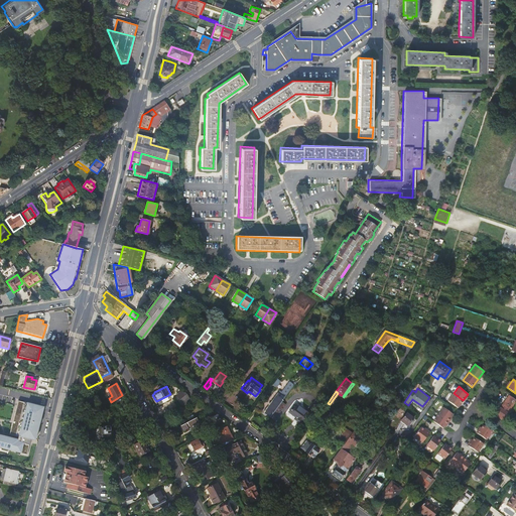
[(177,405),(180,403),(183,402),(184,404),(190,401),(189,398),(183,392),(173,397),(177,405)]
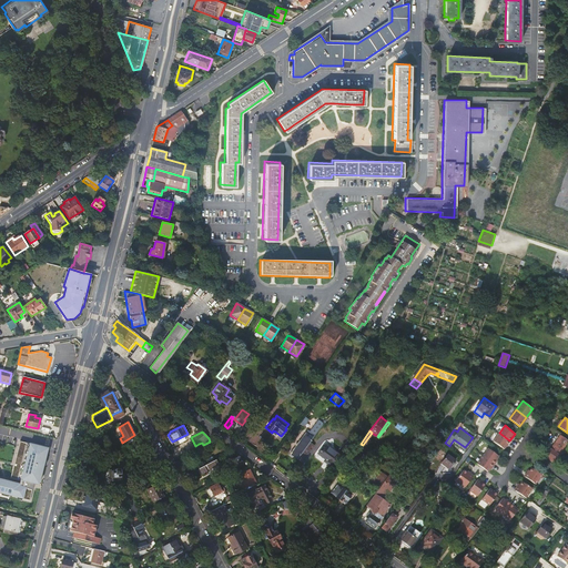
[(504,448),(509,440),(499,433),(494,440),(504,448)]
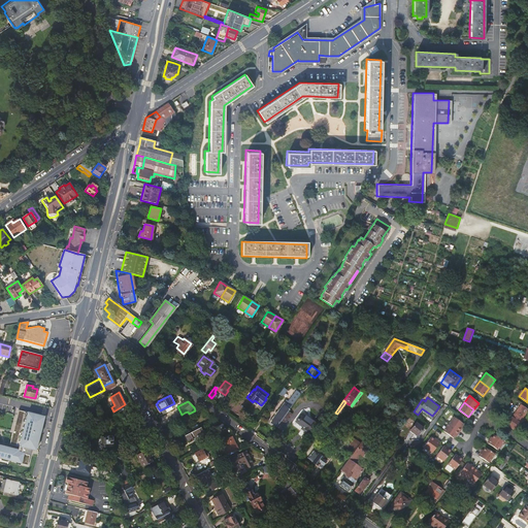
[(527,409),(520,404),(505,424),(513,429),(527,409)]
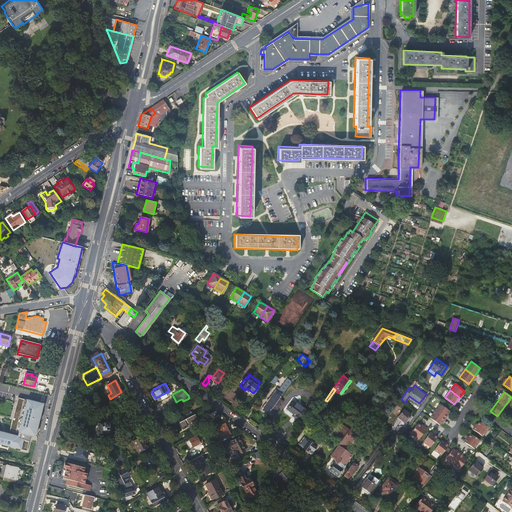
[(167,396),(165,393),(155,398),(156,402),(167,396)]
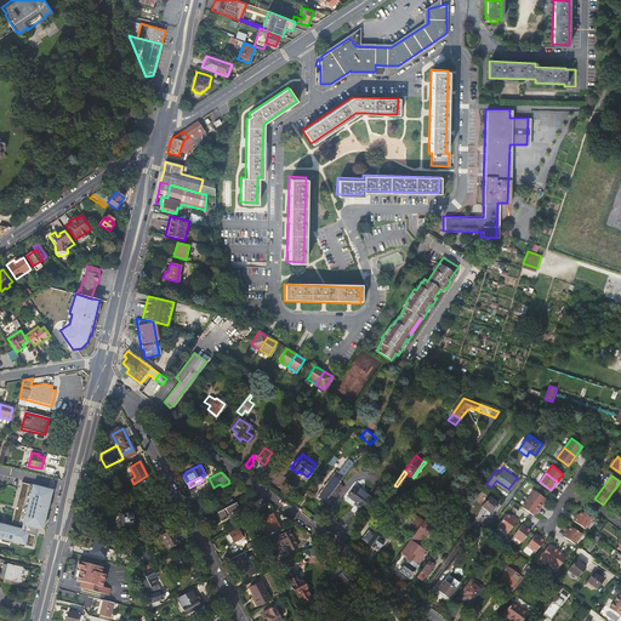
[(328,488),(323,494),(328,497),(329,496),(339,483),(340,480),(335,478),(332,482),(331,480),(326,486),(328,488)]
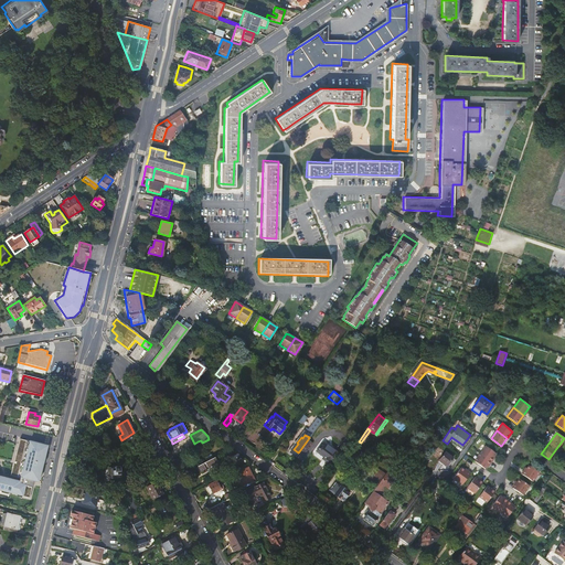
[(33,481),(38,482),(48,446),(19,439),(10,476),(20,478),(19,483),(0,478),(0,490),(30,498),(32,488),(31,487),(33,481)]
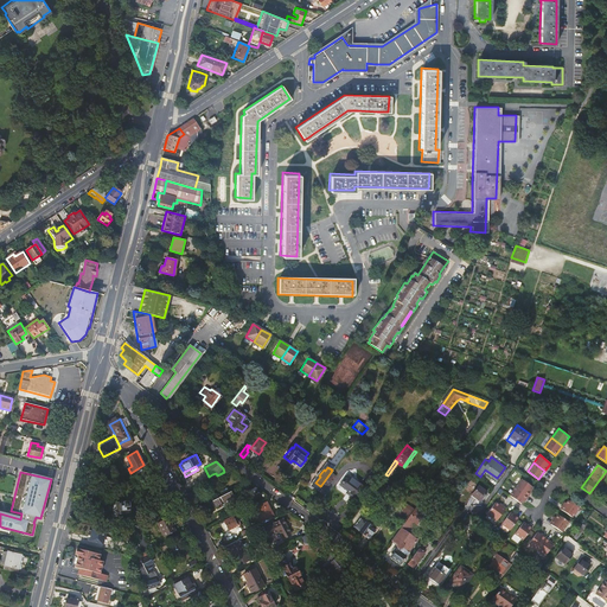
[(318,490),(321,493),(324,490),(325,491),(336,475),(331,472),(321,485),(320,486),(319,489),(318,490)]
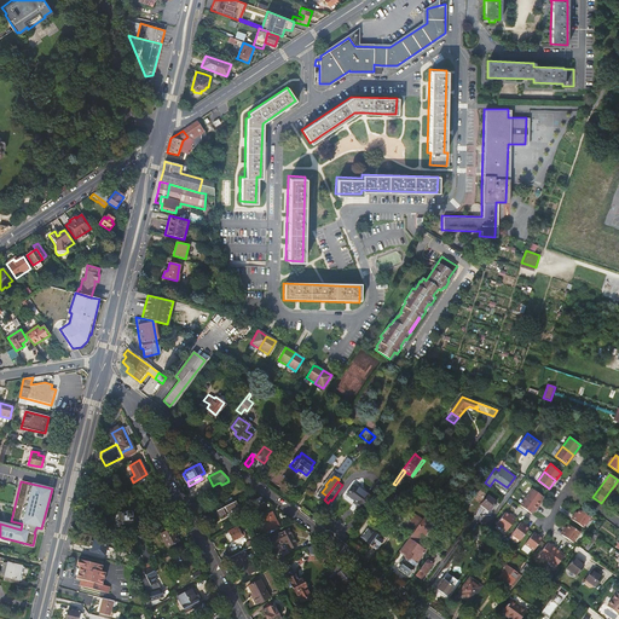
[(366,495),(369,493),(357,484),(350,493),(357,499),(360,502),(359,503),(364,508),(371,498),(366,495)]
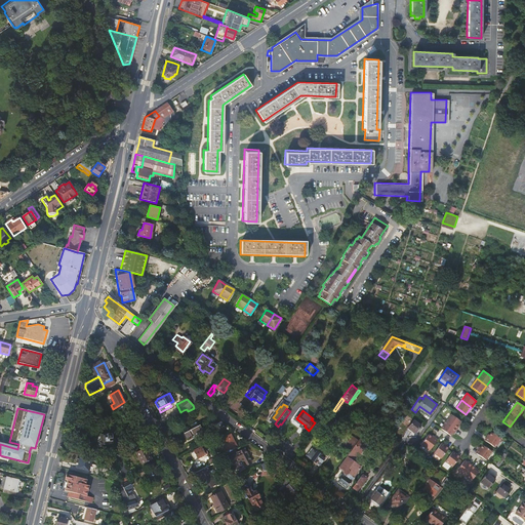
[(335,411),(333,410),(326,418),(330,420),(336,412),(335,411)]
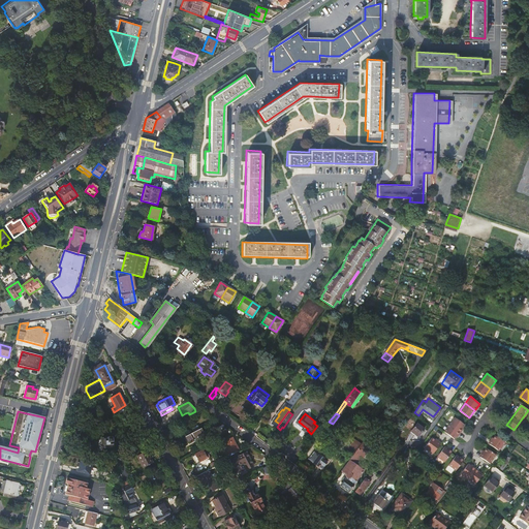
[(449,425),(460,432),(465,425),(455,417),(449,425)]
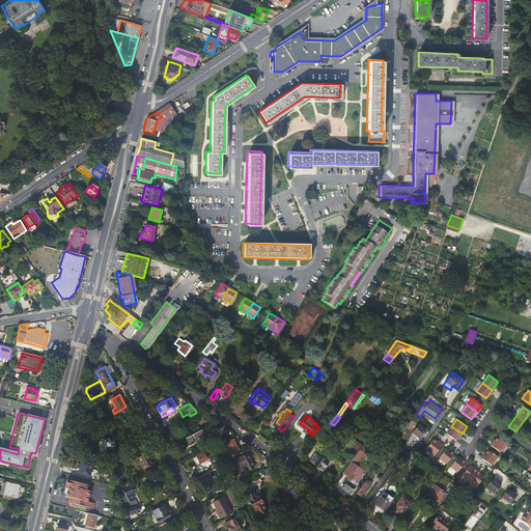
[(418,425),(413,432),(420,438),(425,430),(418,425)]
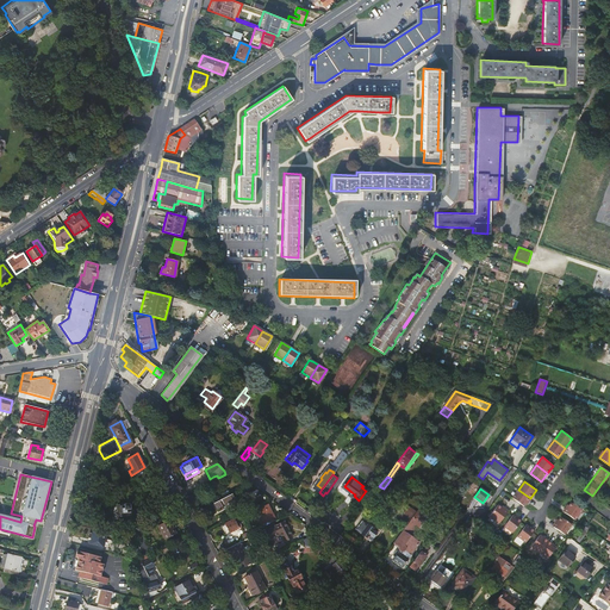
[(524,506),(530,498),(518,490),(512,497),(524,506)]
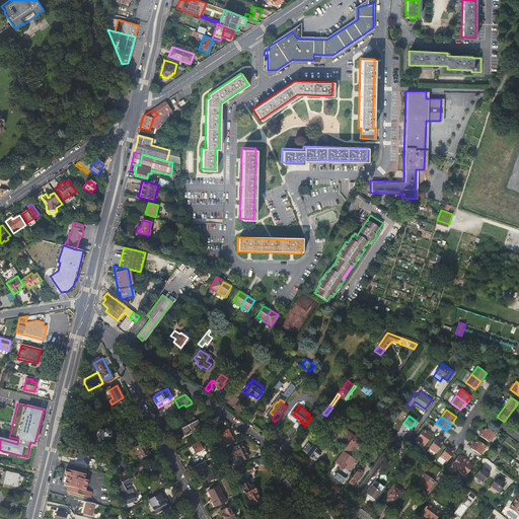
[(199,425),(196,420),(195,421),(190,424),(180,428),(183,433),(199,425)]
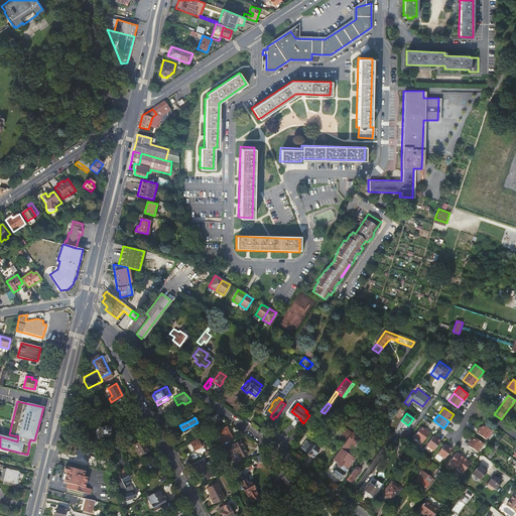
[(483,424),(477,433),(486,439),(492,431),(483,424)]
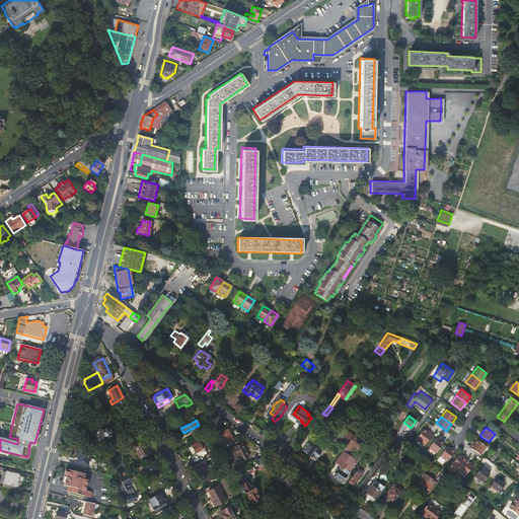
[(109,429),(99,430),(99,432),(95,432),(97,442),(100,442),(100,440),(104,440),(103,439),(110,438),(109,429)]
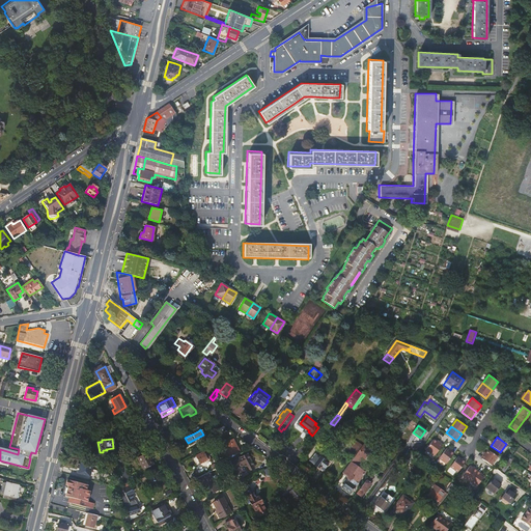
[(435,455),(442,446),(434,439),(426,448),(435,455)]
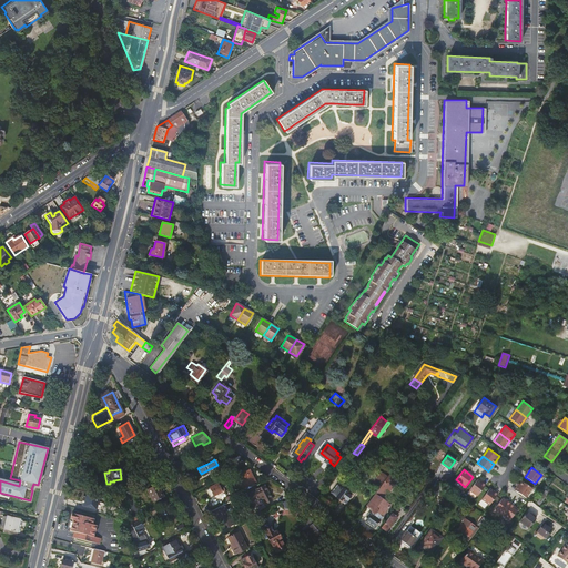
[(250,470),(237,476),(244,487),(255,482),(250,470)]
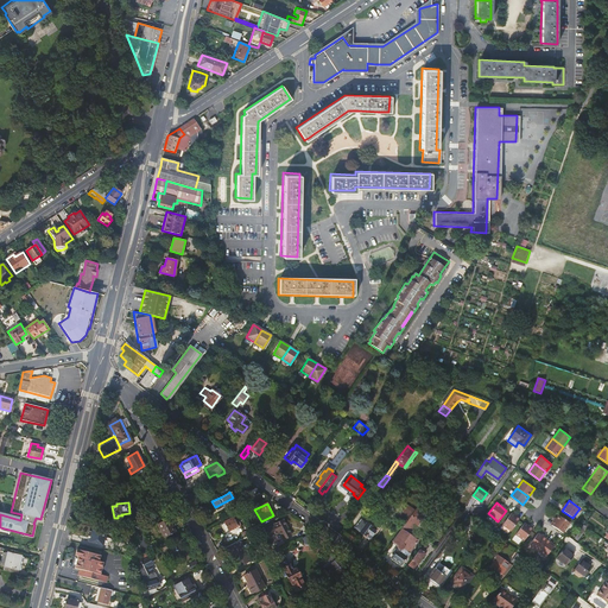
[(422,512),(417,508),(411,517),(405,525),(392,542),(397,545),(406,531),(409,533),(413,527),(416,527),(417,529),(424,520),(422,512)]
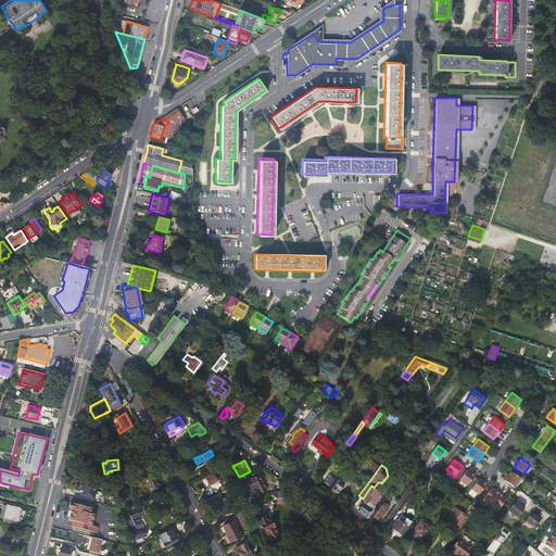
[(363,475),(370,480),(376,472),(368,467),(363,475)]
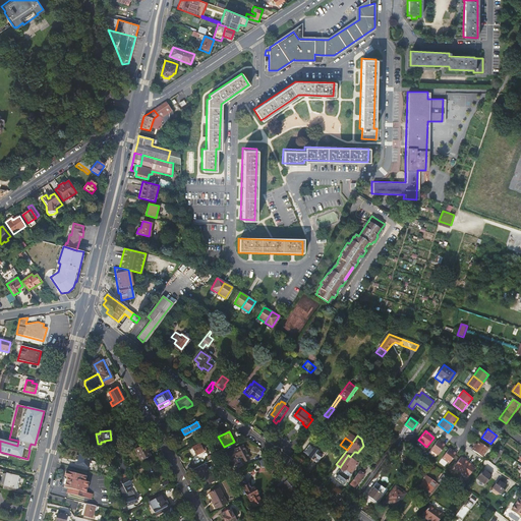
[(404,443),(401,440),(395,449),(398,451),(404,443)]
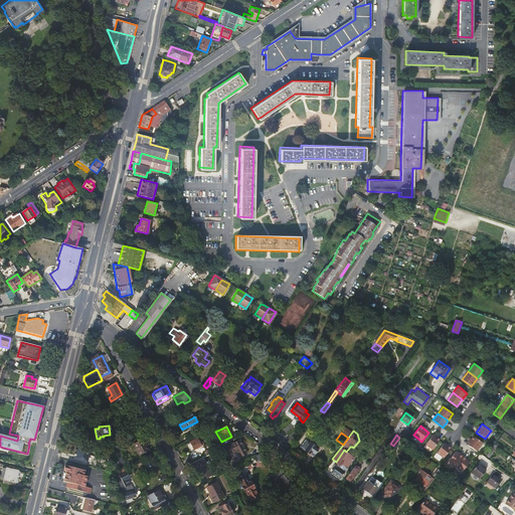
[(425,444),(433,450),(440,440),(433,435),(425,444)]
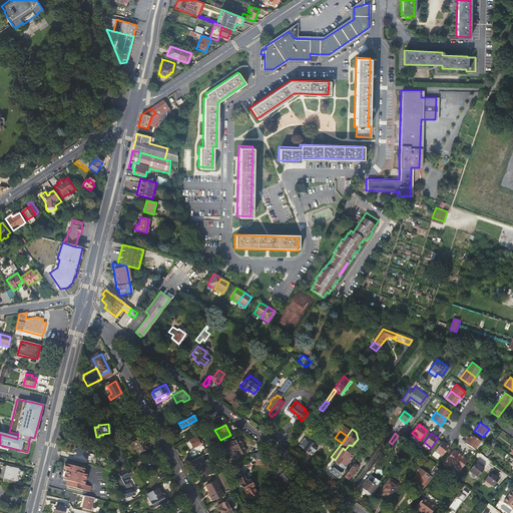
[(199,443),(195,435),(188,439),(192,447),(199,443)]
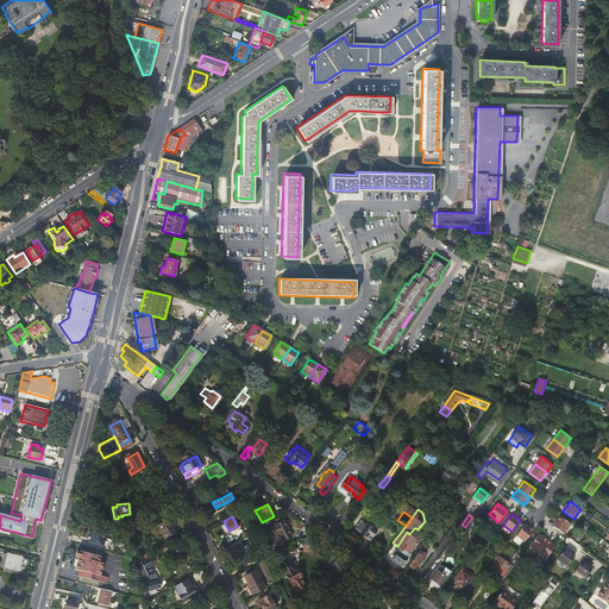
[(559,516),(552,526),(556,528),(564,533),(571,523),(559,516)]
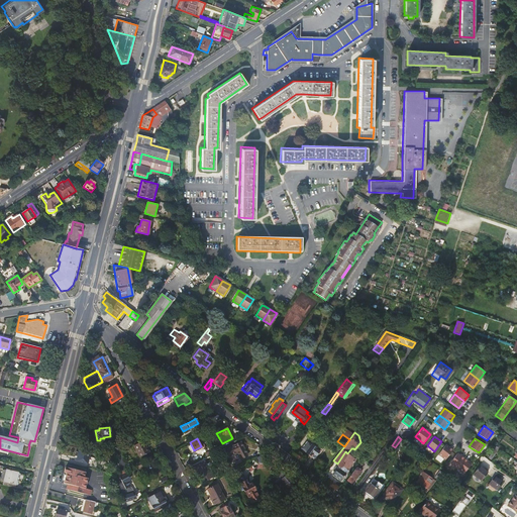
[(142,441),(133,446),(139,456),(147,452),(142,441)]
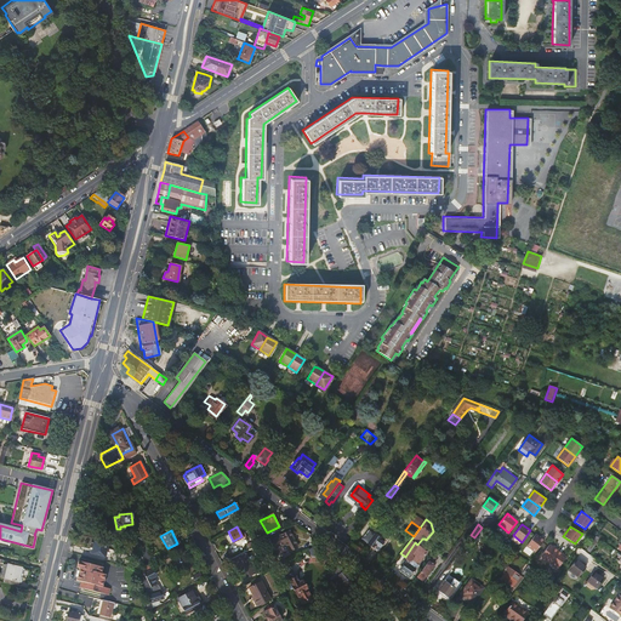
[(269,541),(274,550),(285,543),(289,551),(297,547),(289,531),(269,541)]
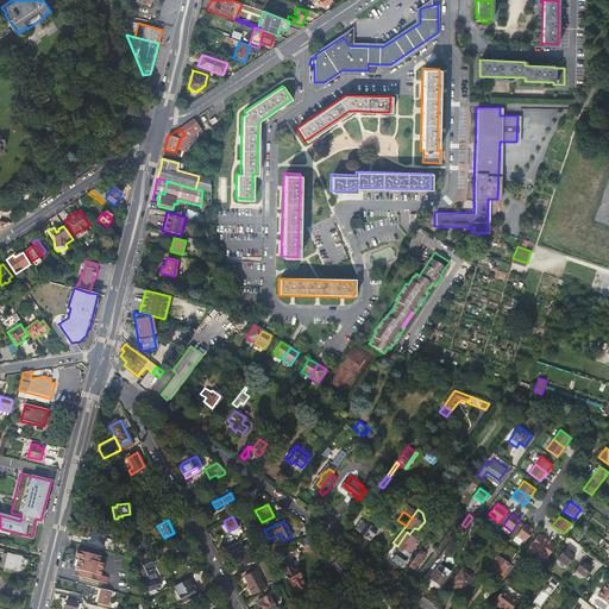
[(374,535),(358,523),(351,533),(357,537),(356,538),(362,542),(363,541),(368,544),(374,535)]
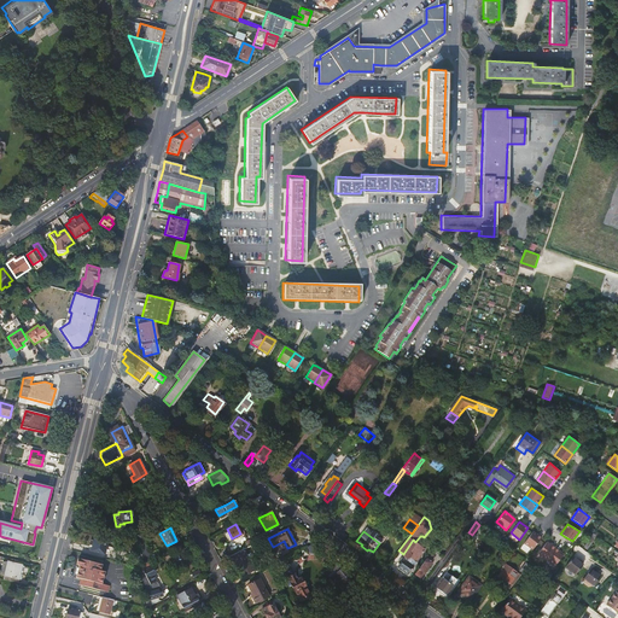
[(524,543),(532,549),(541,537),(532,531),(524,543)]
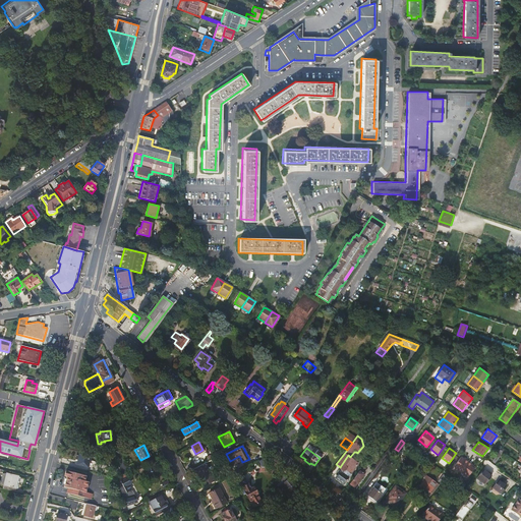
[(88,466),(92,452),(80,449),(77,463),(88,466)]
